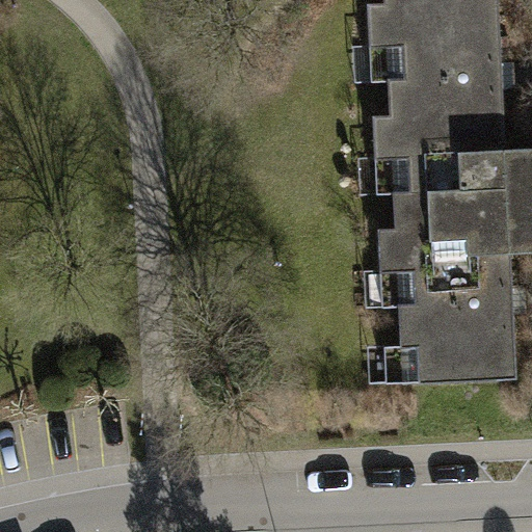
[(393,158),(395,192),(509,188),(507,149),(504,78),(500,0),(384,0),(386,2),(369,3),(371,48),(388,47),(390,80),(391,114),(374,115),(376,159),(393,158)]
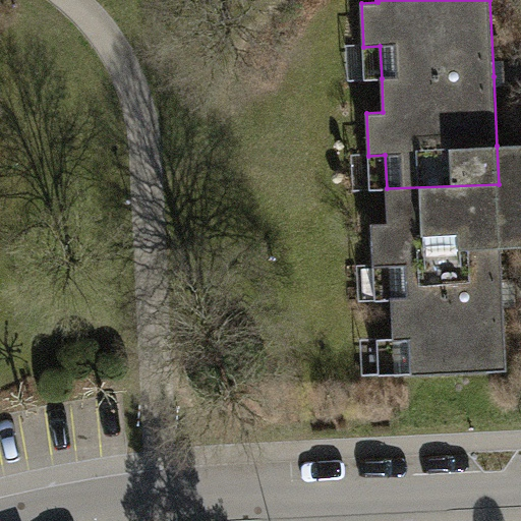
[(380,46),(363,47),(364,79),(382,78),(380,46)]
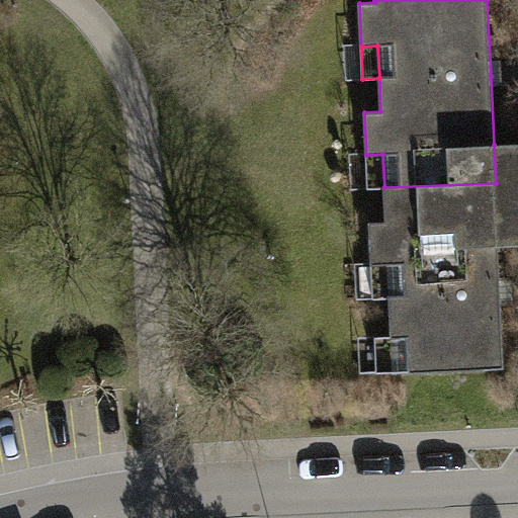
[(517,143),(494,145),(496,183),(499,245),(517,244),(517,143)]
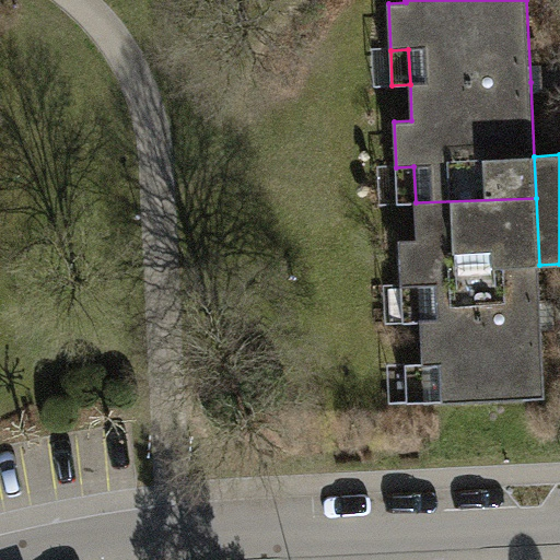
[(413,166),(396,167),(397,203),(416,202),(413,166)]
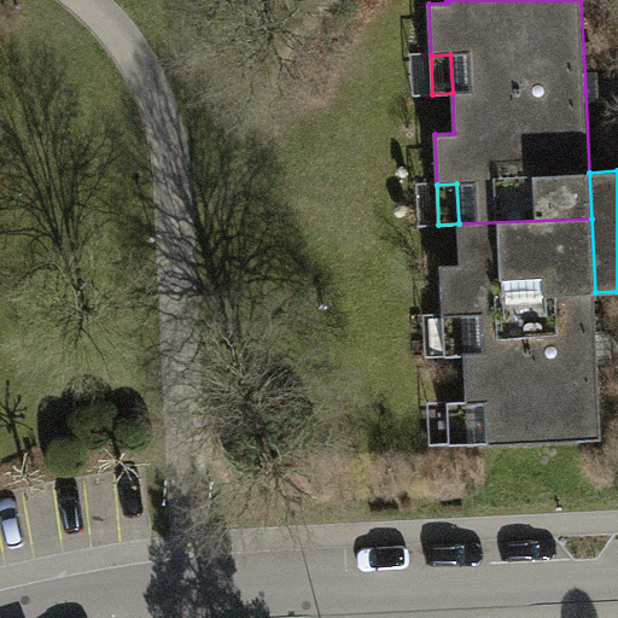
[(595,292),(592,219),(459,223),(460,263),(442,264),(443,316),(464,315),(465,355),(467,400),(470,443),(470,444),(601,439),(598,350),(595,292)]
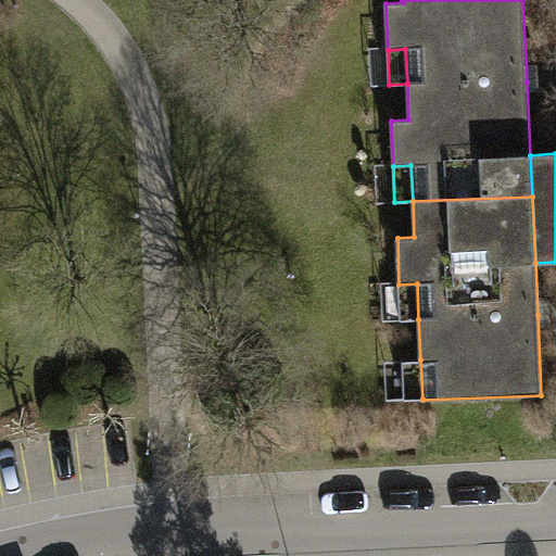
[(417,283),(399,285),(401,320),(418,319),(417,283)]
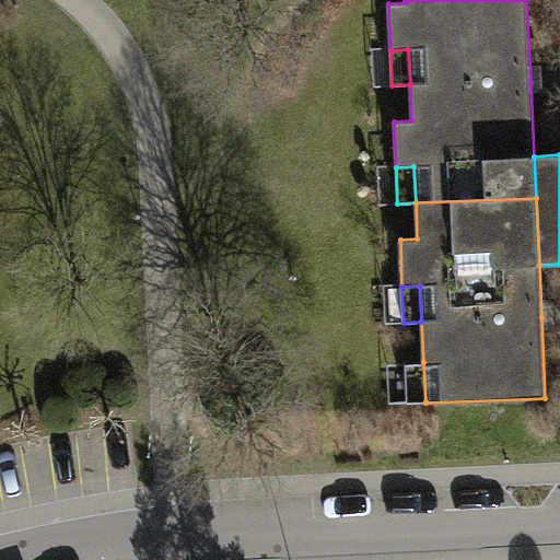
[(426,401),(423,362),(406,363),(408,401),(426,401)]
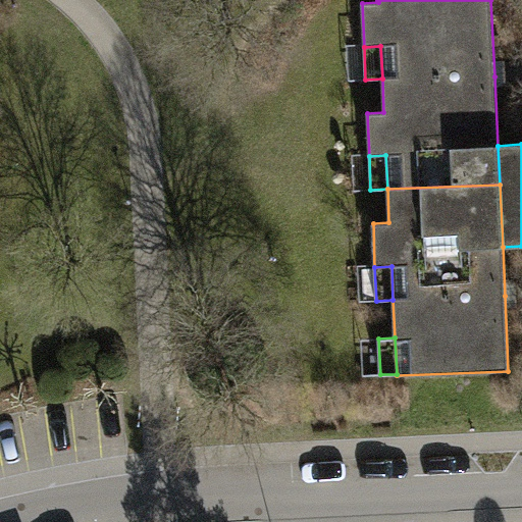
All buildings are outlined.
